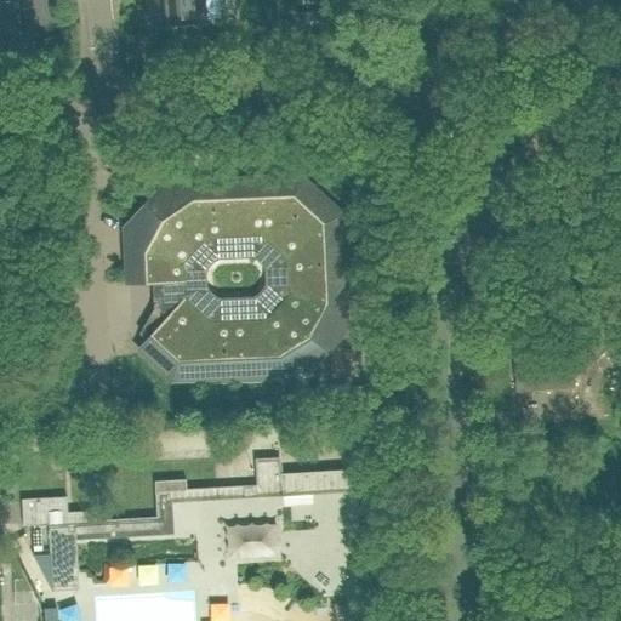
[(153,0),(157,24),(204,20),(201,0),(153,0)]
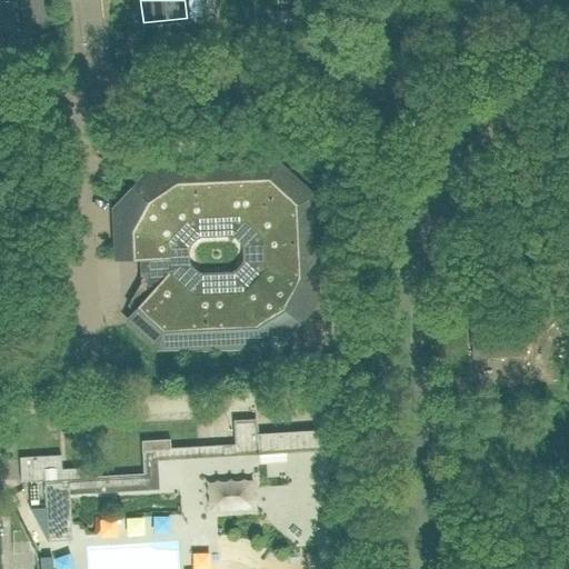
[(0,45),(13,45),(10,2),(0,2),(0,45)]
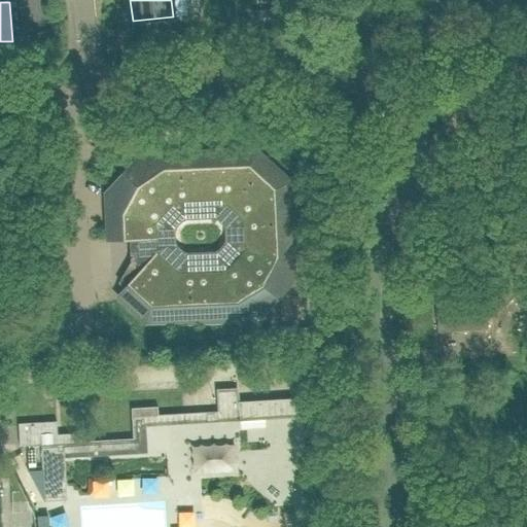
[(254,10),(255,26),(284,23),(282,8),(254,10)]
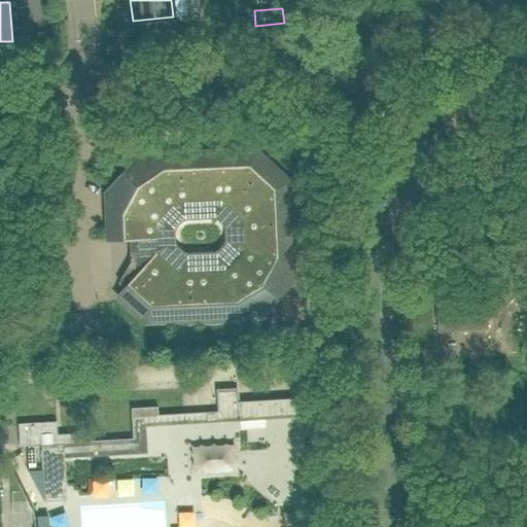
[(420,44),(432,43),(431,31),(420,32),(420,44)]
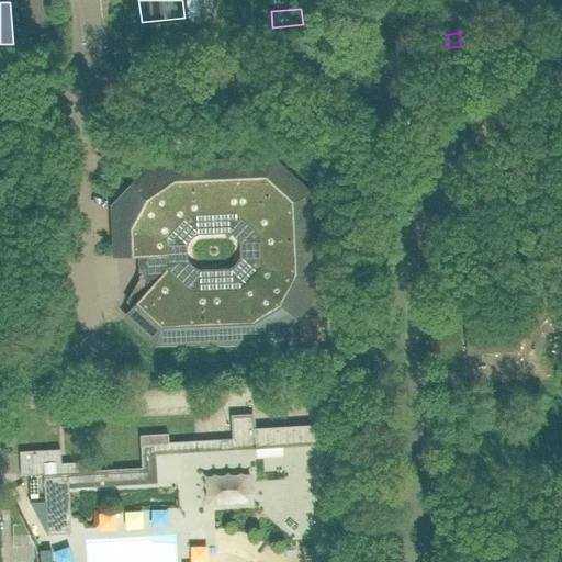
[(113,203),(116,256),(137,255),(138,279),(136,281),(137,283),(139,281),(149,290),(126,315),(155,341),(188,340),(190,345),(245,343),(246,337),(278,336),(312,300),(310,268),(314,266),(312,210),(307,209),(306,194),(270,160),(147,166),(113,203)]
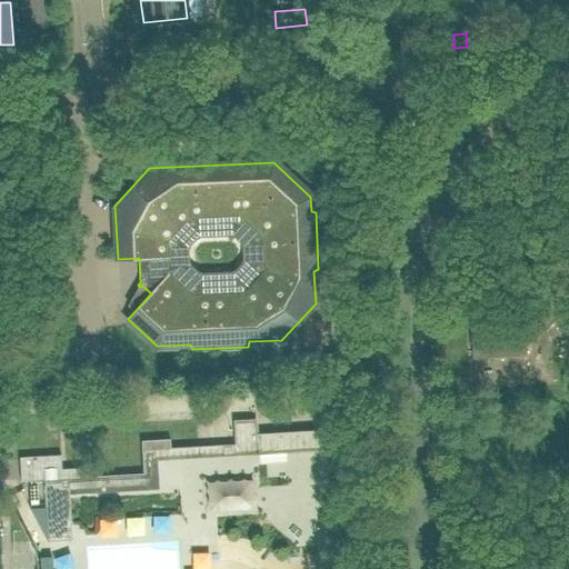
[(526,353),(523,325),(509,326),(508,316),(496,317),(496,327),(471,328),(472,357),(526,353)]
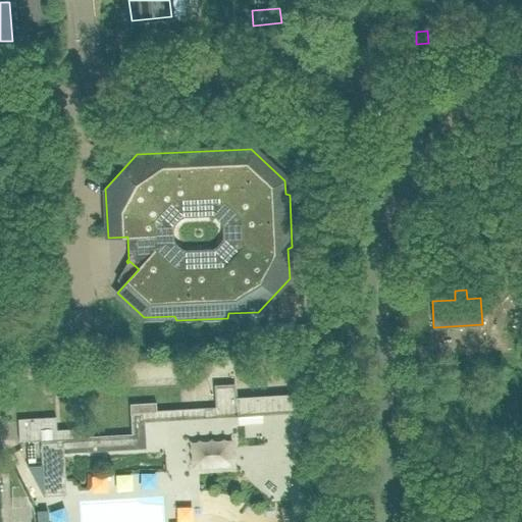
[(106,394),(105,376),(95,377),(96,394),(106,394)]
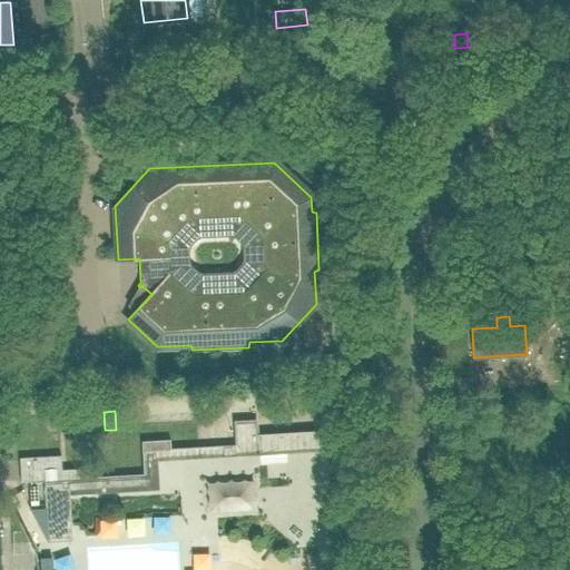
[(257,434),(258,455),(286,454),(285,433),(257,434)]
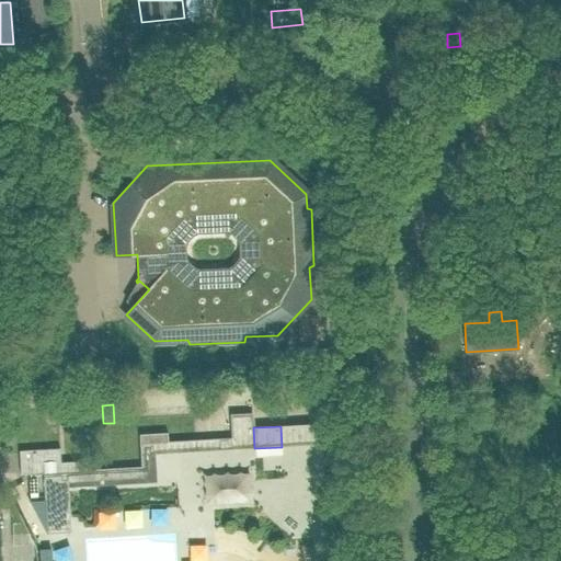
[(340,478),(338,432),(316,432),(317,444),(321,443),(324,479),(340,478)]
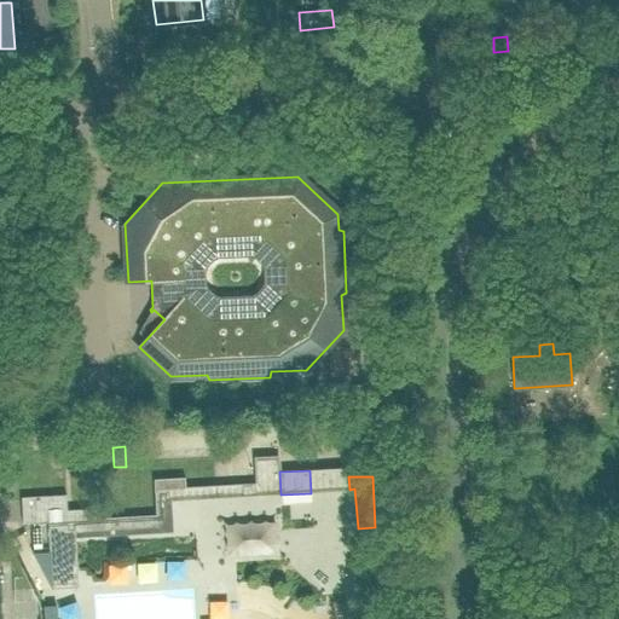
[(75,522),(74,510),(67,512),(65,495),(19,497),(22,525),(47,524),(50,589),(77,588),(75,522)]
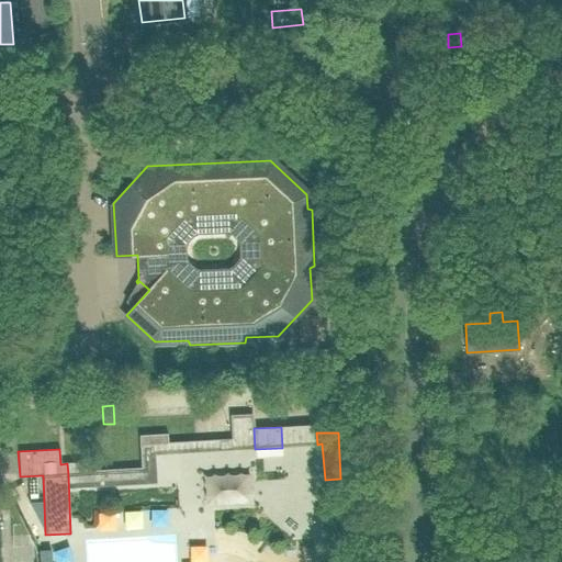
[(339,483),(326,484),(327,510),(340,509),(339,483)]
